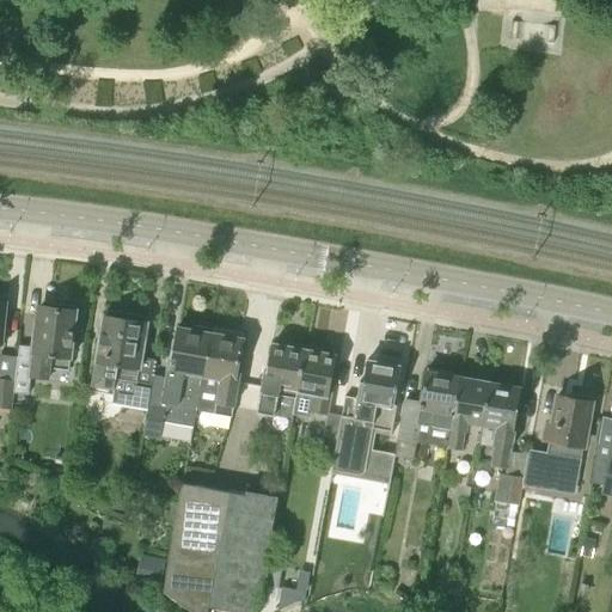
[(19,347),(13,395),(28,395),(30,378),(49,380),(51,368),(53,357),(69,360),(75,306),(55,305),(54,310),(40,307),(38,323),(36,322),(32,348),(19,347)]
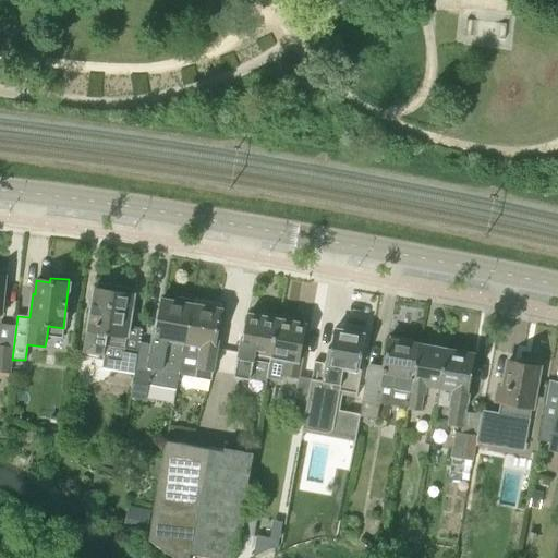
[(93,306),(84,351),(104,355),(101,365),(135,372),(140,350),(138,350),(124,348),(126,338),(124,338),(132,295),(130,295),(130,292),(97,288),(95,306),(93,306)]
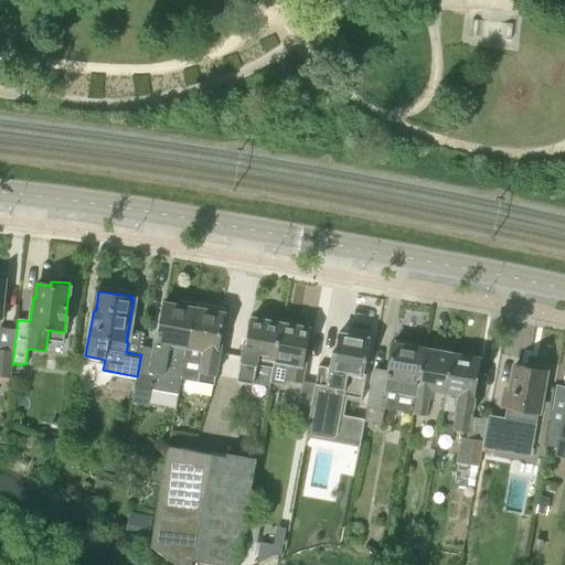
[(193,308),(193,304),(179,301),(178,306),(164,304),(158,334),(155,333),(151,349),(142,347),(140,354),(141,354),(137,376),(132,402),(147,405),(150,390),(178,394),(181,376),(182,376),(185,359),(194,309),(193,308)]
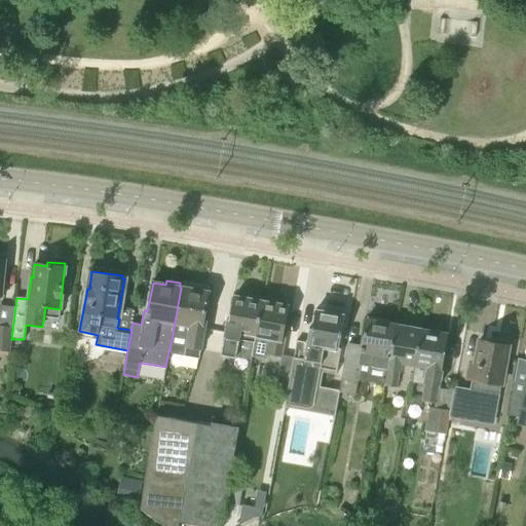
[(209,292),(210,288),(184,283),(184,288),(181,288),(173,334),(187,336),(185,346),(186,346),(184,355),(199,359),(200,350),(200,349),(209,292)]
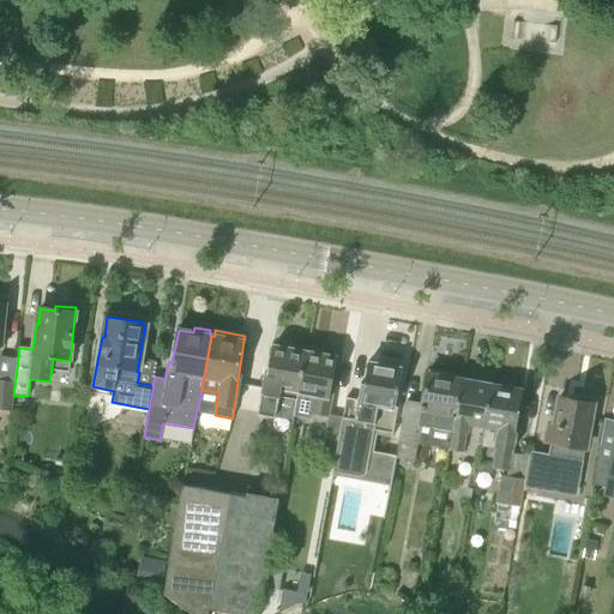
[(295,404),(306,348),(286,344),(286,348),(274,345),(268,373),(264,372),(257,414),(275,417),(277,402),(295,404)]
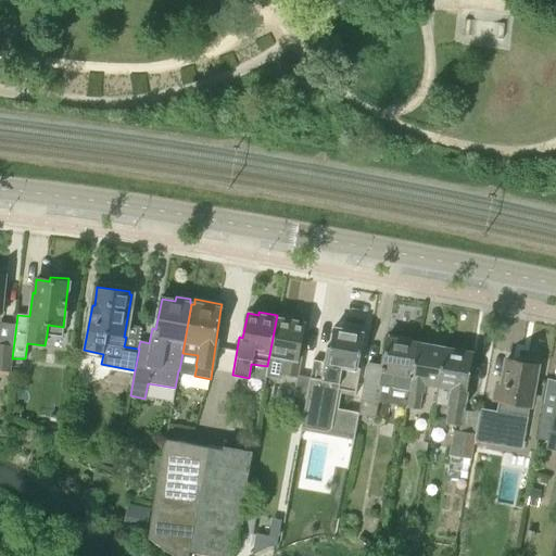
[(282,374),(297,377),(299,377),(302,356),(298,355),(303,323),(293,321),(294,318),(277,315),(267,366),(265,376),(281,379),(282,374)]
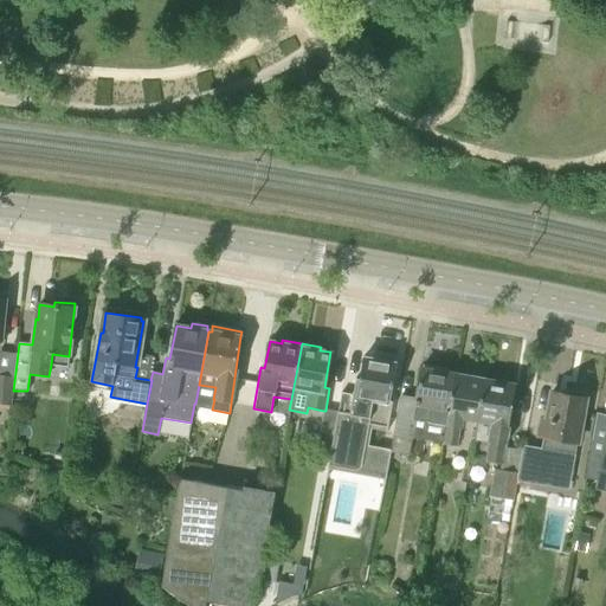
[(330,453),(328,465),(355,470),(356,470),(358,470),(359,469),(360,469),(360,468),(361,468),(361,466),(361,465),(365,447),(369,424),(387,426),(391,405),(389,404),(397,360),(378,356),(376,361),(363,359),(360,380),(354,379),(347,414),(337,413),(330,455),(330,453)]
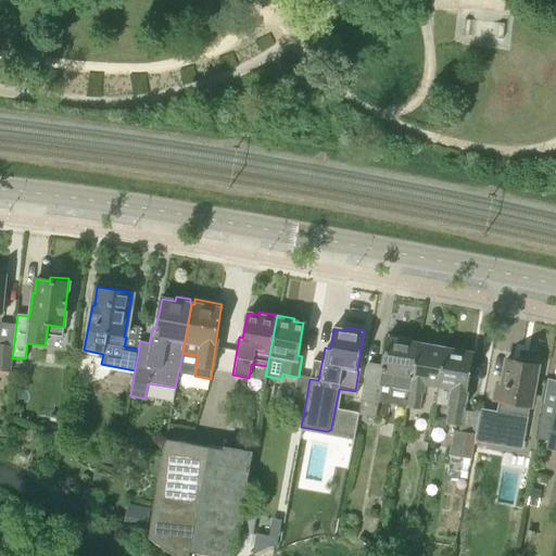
[(375,417),(380,384),(409,389),(417,344),(407,342),(407,340),(386,337),(386,339),(383,338),(379,364),(367,363),(358,415),(375,417)]
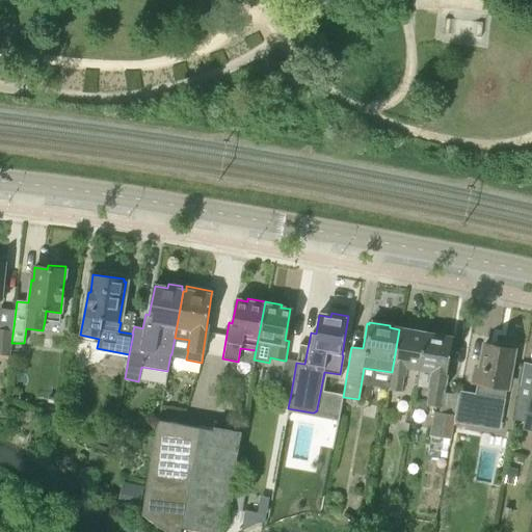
[(0,352),(7,354),(10,329),(0,328),(0,352)]
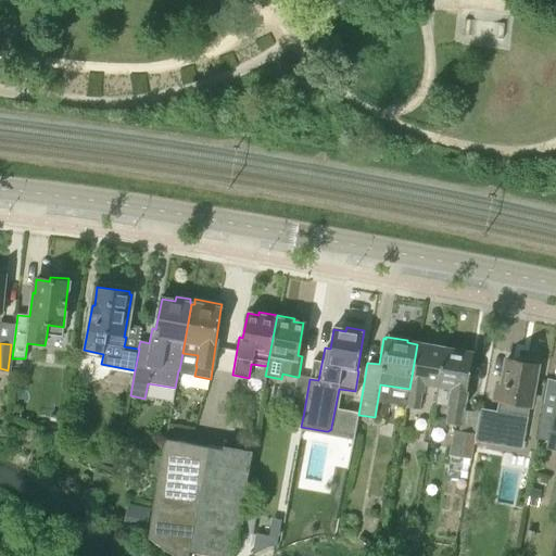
[(440,348),(439,344),(430,343),(427,345),(417,344),(409,389),(406,406),(414,407),(419,408),(425,384),(438,388),(445,349),(440,348)]
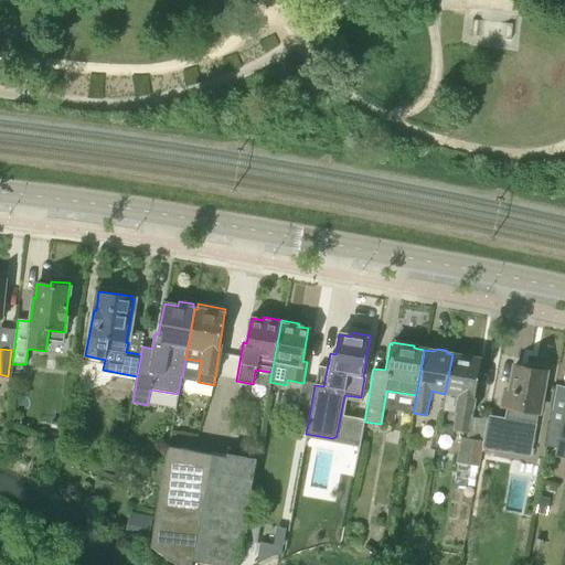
[(445,394),(443,411),(456,414),(454,429),(469,433),(482,360),(452,354),(445,394)]
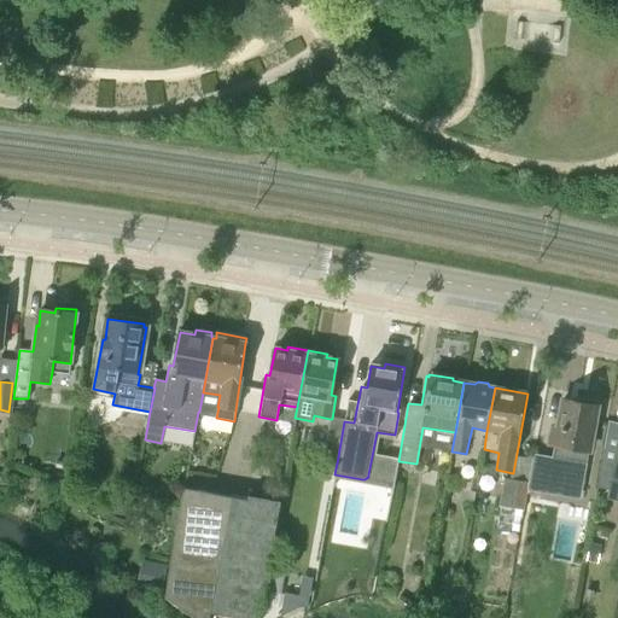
[(529,482),(526,491),(541,494),(544,472),(581,479),(583,479),(595,404),(592,403),(592,401),(577,398),(577,401),(563,398),(557,427),(549,426),(547,445),(554,447),(552,458),(532,454),(529,482)]
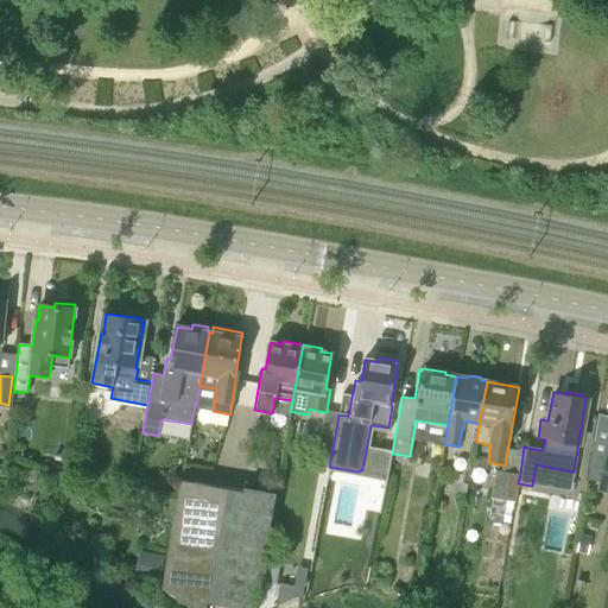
[(317,453),(331,456),(339,415),(327,412),(324,412),(317,453)]
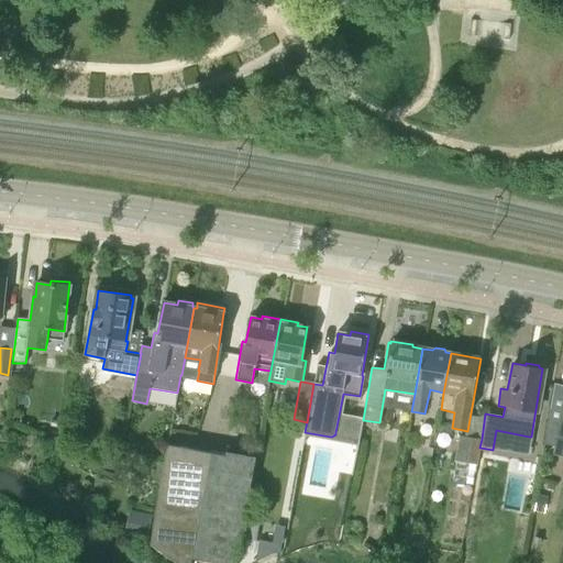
[(550,409),(544,444),(555,448),(559,435),(562,435),(562,401),(561,411),(550,409)]
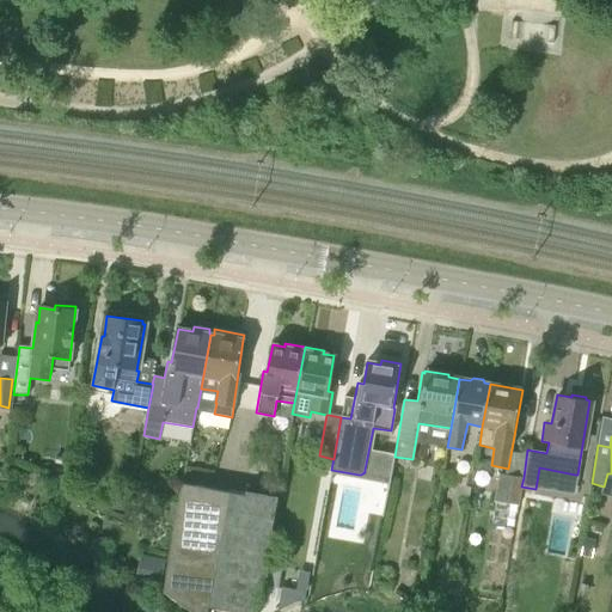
[(500,473),(494,502),(519,506),(521,487),(524,477),(500,473)]
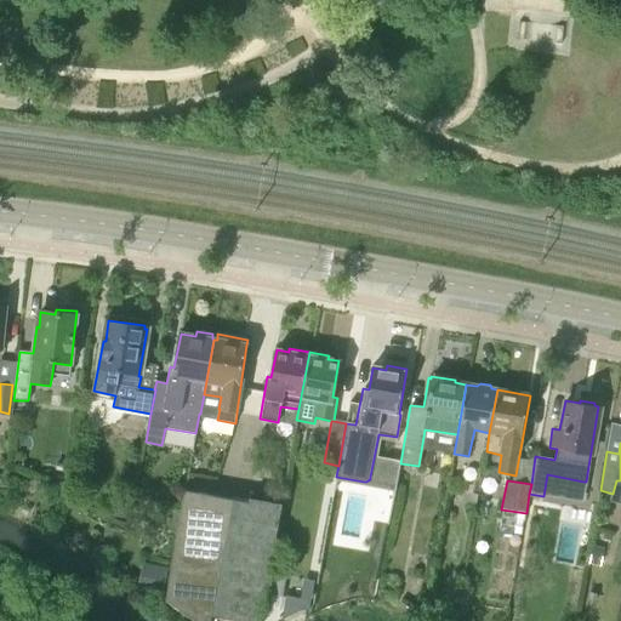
[(197,620),(210,620),(211,615),(231,500),(186,493),(166,599),(187,614),(187,615),(197,620)]
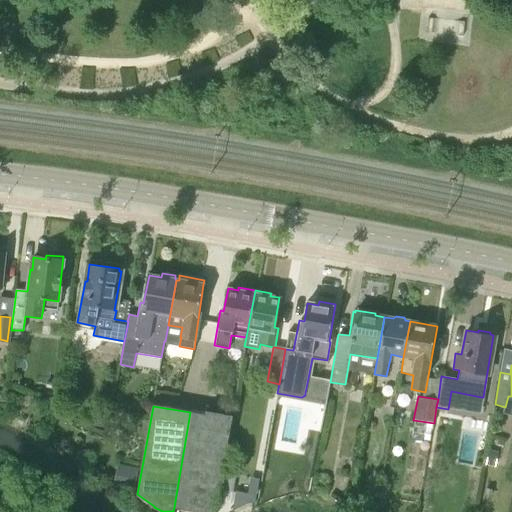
[(200,511),(214,511),(232,418),(190,412),(174,507),(200,511)]
